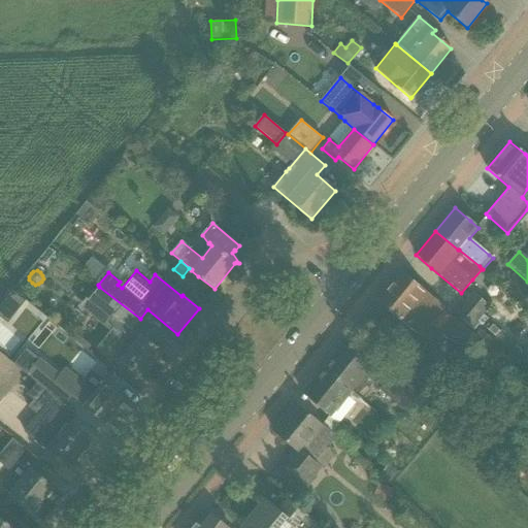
[(401,273),(377,302),(419,335),(410,344),(422,355),(426,350),(440,333),(493,378),(508,364),(477,332),(476,331),(474,334),(454,318),(453,319),(443,310),(444,309),(401,273)]
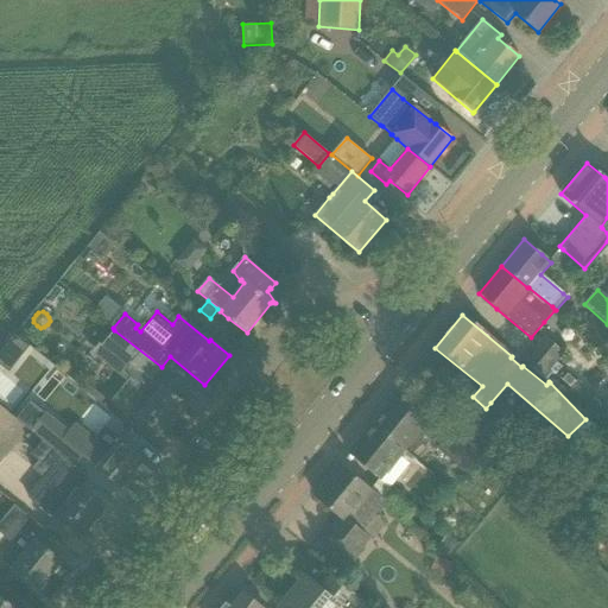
[(114,330),(101,346),(134,373),(126,382),(112,401),(137,422),(140,418),(144,420),(163,436),(187,406),(152,379),(162,367),(114,330)]
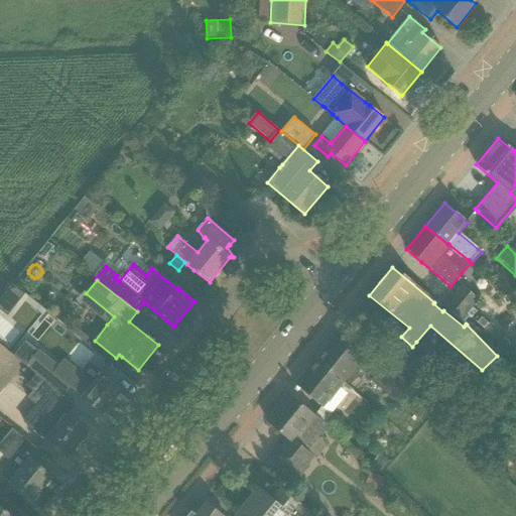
[(11,283),(3,294),(15,304),(24,294),(11,283)]
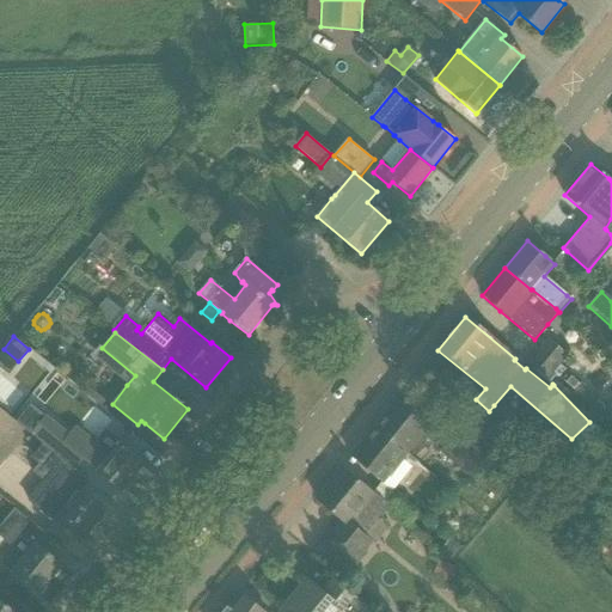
[(528,366),(548,381),(568,355),(549,340),(528,366)]
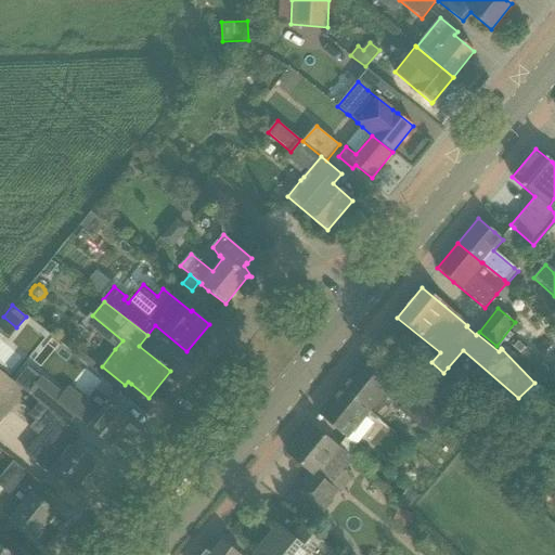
[(541,376),(543,378),(550,372),(526,348),(519,355),(541,376)]
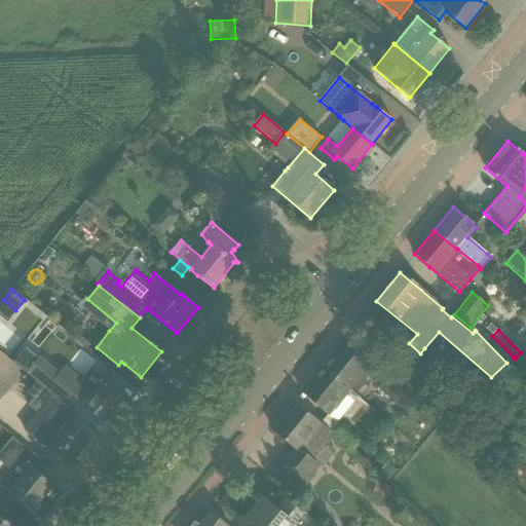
[(352,386),(358,390),(366,380),(361,376),(371,364),(344,341),(323,368),(350,389),(352,386)]
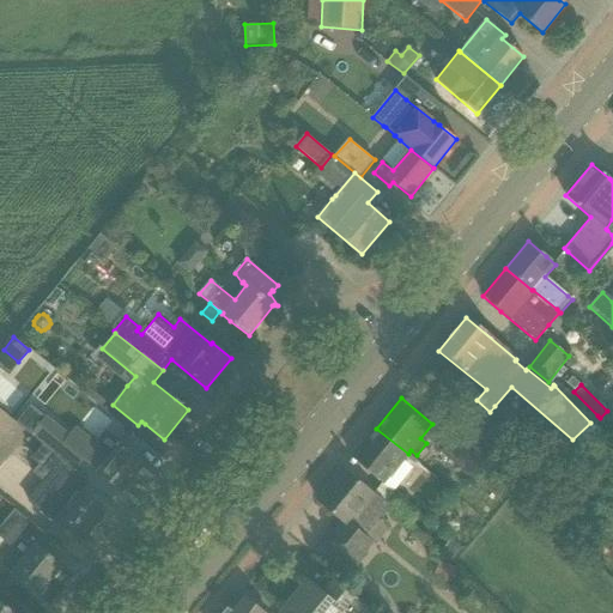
[(29,404),(16,420),(32,435),(44,444),(42,445),(74,472),(84,461),(122,492),(146,462),(127,447),(105,430),(91,448),(77,436),(73,439),(46,418),(29,404)]
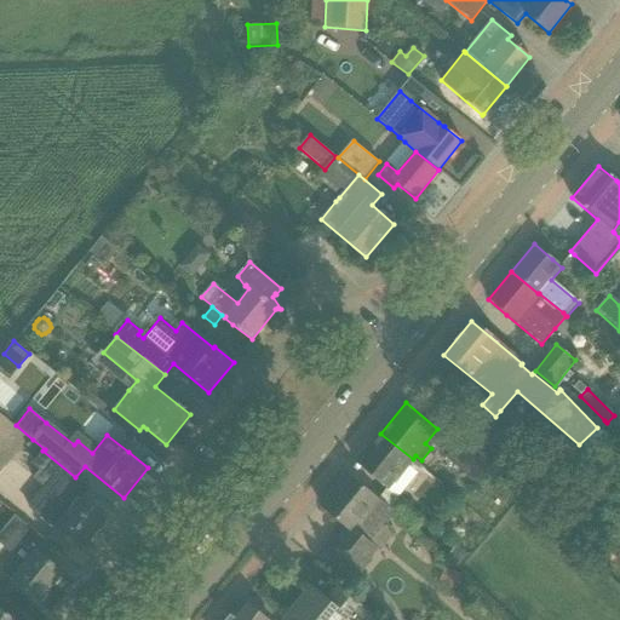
[(355,463),(388,489),(413,459),(380,434),(355,463)]
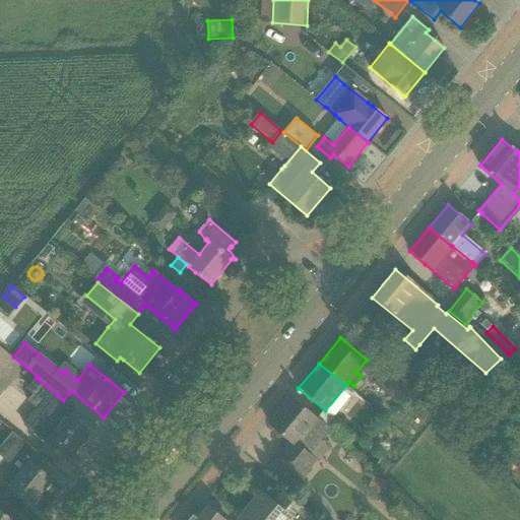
[(374,384),(400,406),(412,392),(386,370),(374,384)]
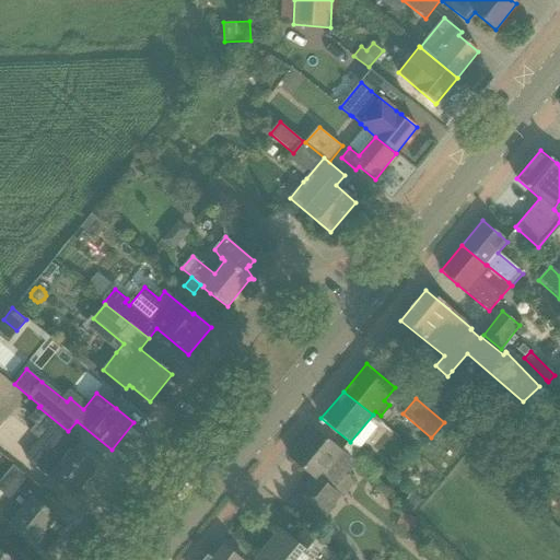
[(38,407),(30,419),(37,424),(32,430),(31,432),(41,441),(50,448),(36,466),(35,467),(56,483),(72,498),(95,469),(72,452),(81,441),(68,431),(38,407)]
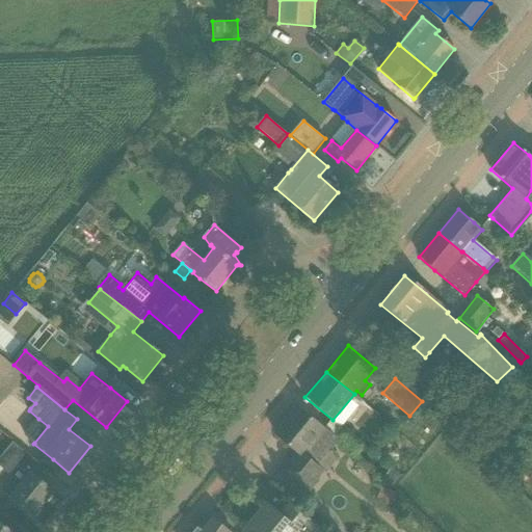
[(281,472),(307,493),(323,472),(316,466),(336,442),(338,441),(297,407),(275,434),(296,452),(281,472)]
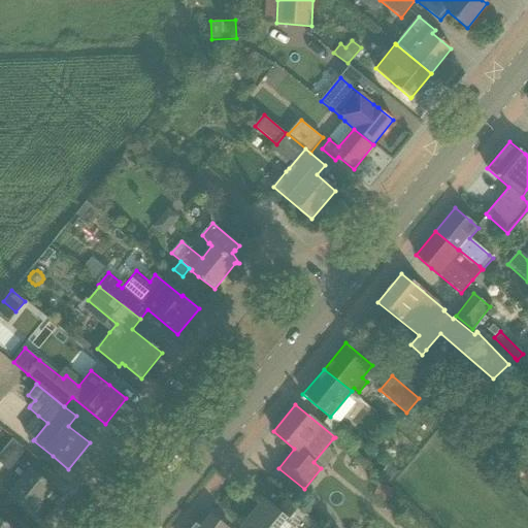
[(11,424),(22,430),(33,413),(23,406),(11,424)]
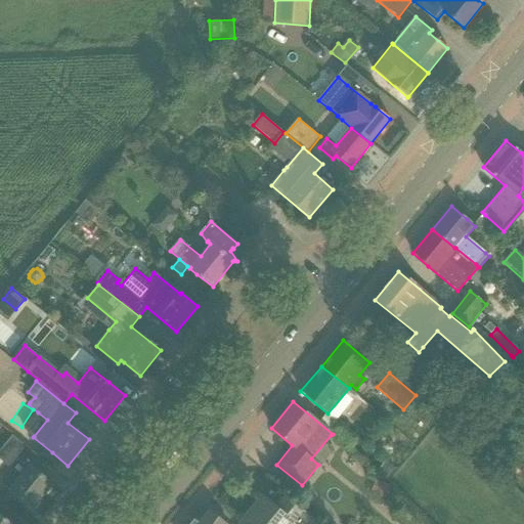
[(333,434),(331,435),(348,449),(358,437),(341,423),(333,434)]
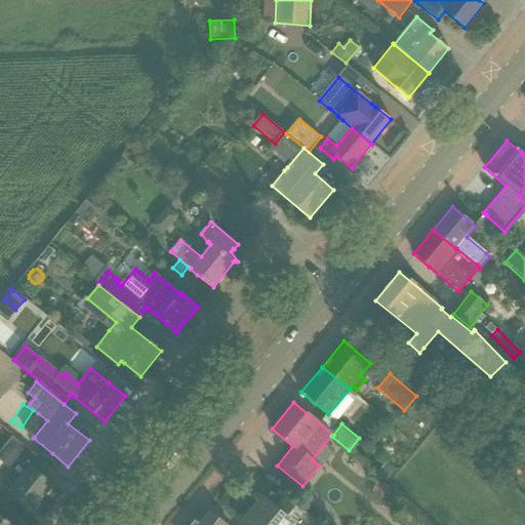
[(10,492),(32,510),(52,485),(31,468),(30,468),(24,462),(32,453),(12,438),(0,452),(0,482),(11,491),(10,492)]
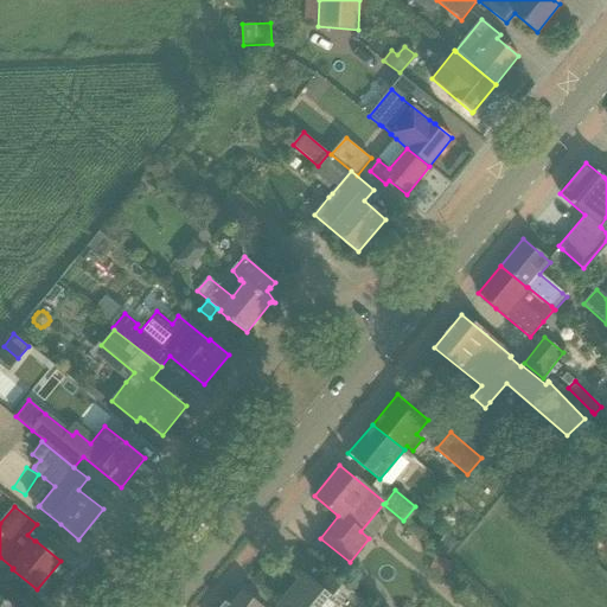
[(447,534),(439,544),(449,554),(459,543),(447,534)]
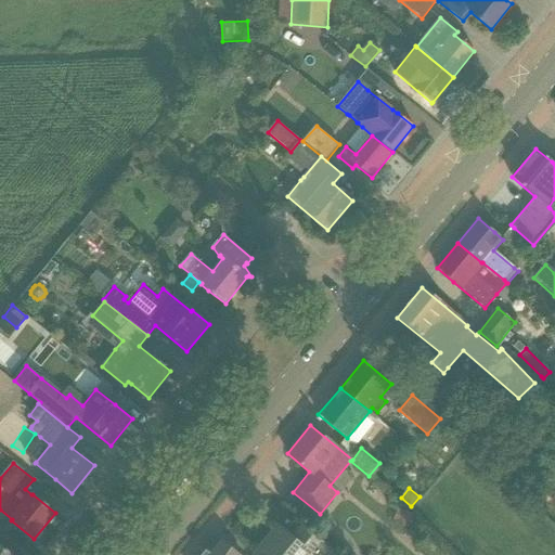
[(398,507),(391,521),(408,528),(413,515),(398,507)]
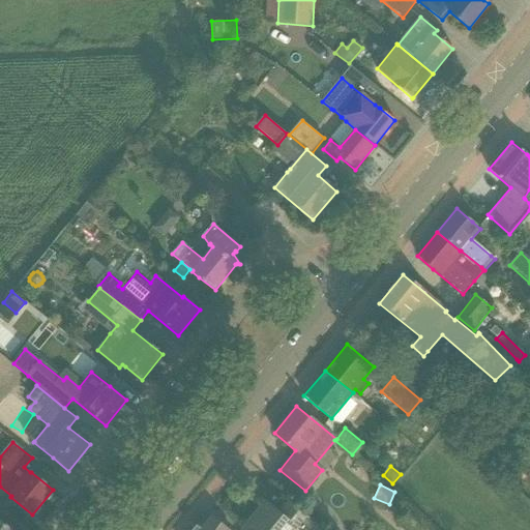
[(265,503),(243,529),(319,529),(304,518),(289,504),(288,505),(294,510),(285,520),(280,516),(265,503)]
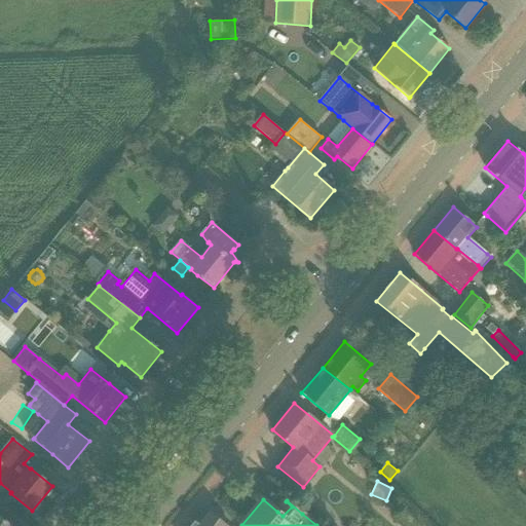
[(0,525),(10,525),(0,517),(0,512),(0,511),(0,525)]
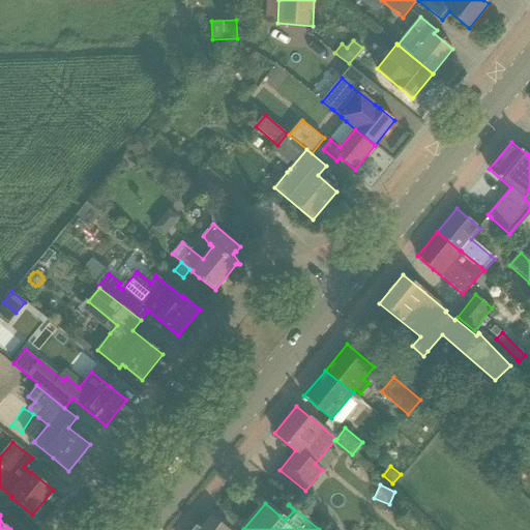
[(226,529),(208,514),(195,529),(226,529)]
